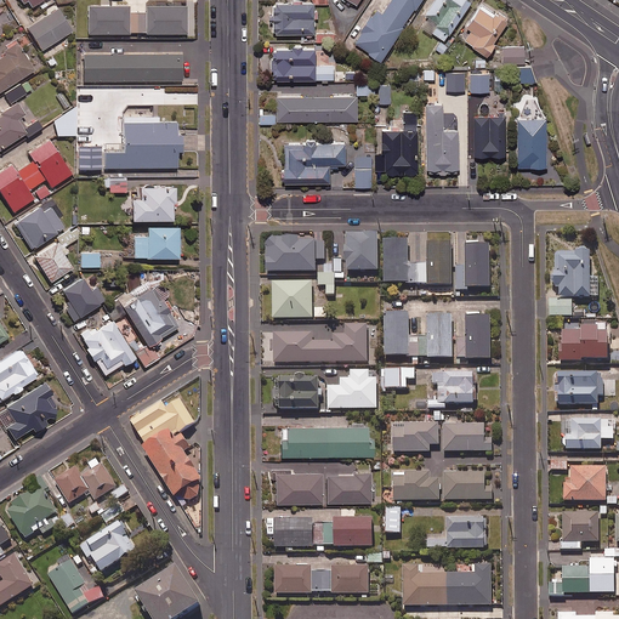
[(311,0),(271,0),(271,30),(311,30),(311,0)]
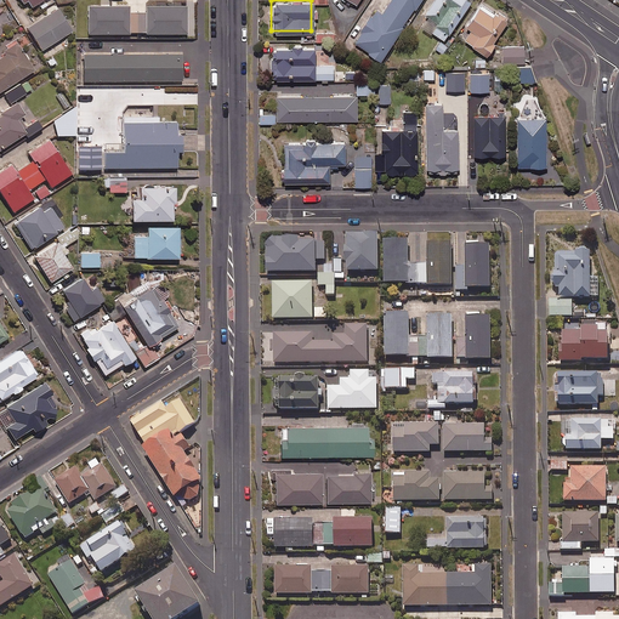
[(386,0),(379,12),(370,6),(348,40),(378,58),(413,5),(414,6),(418,0),(386,0)]
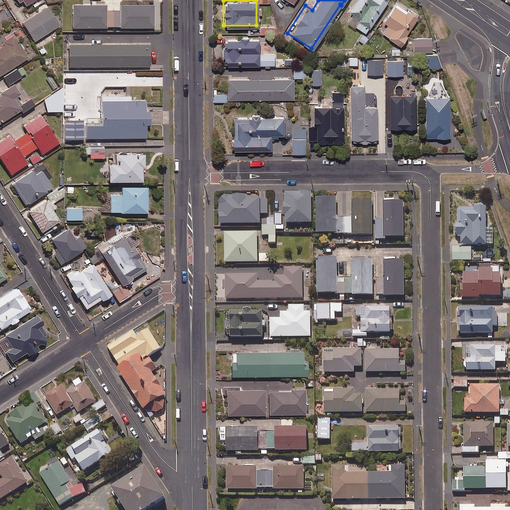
[(353,0),(347,9),(351,11),(346,19),(364,31),(384,0),(353,0)]
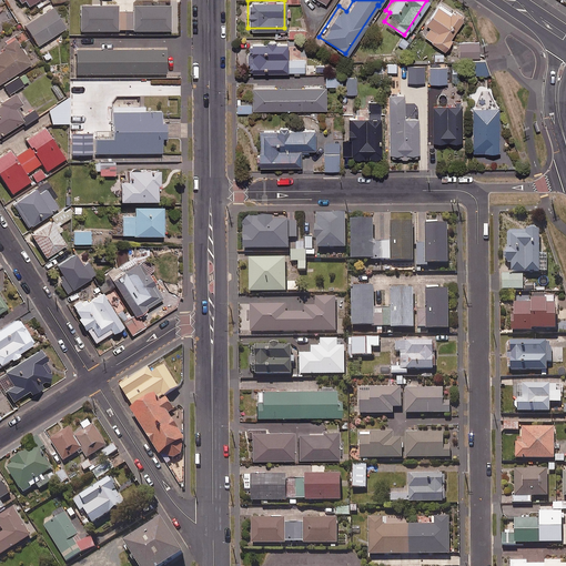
[(115,9),(115,2),(79,3),(79,29),(169,28),(169,1),(131,2),(131,9),(115,9)]
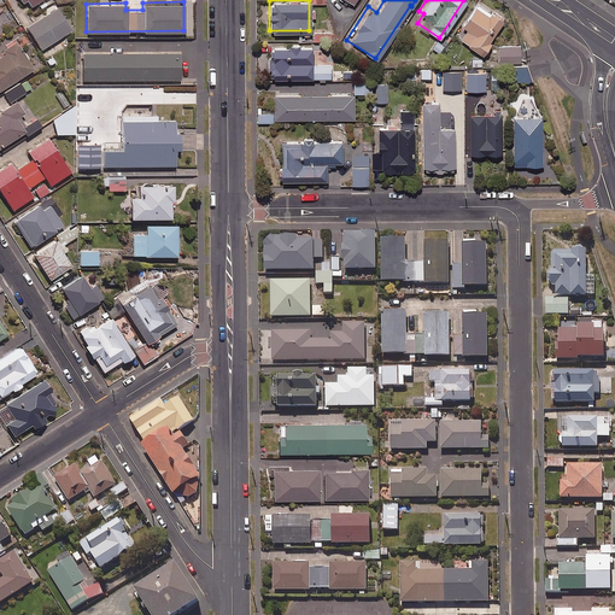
[(501,18),(475,1),(460,24),(463,25),(456,36),(479,52),(501,18)]
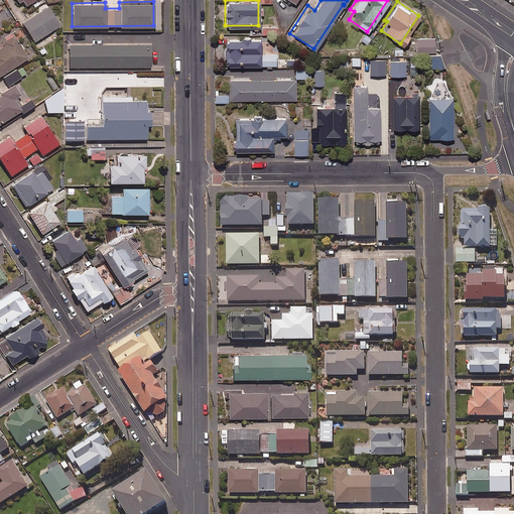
[(58,23),(46,4),(20,20),(33,39),(58,23)]
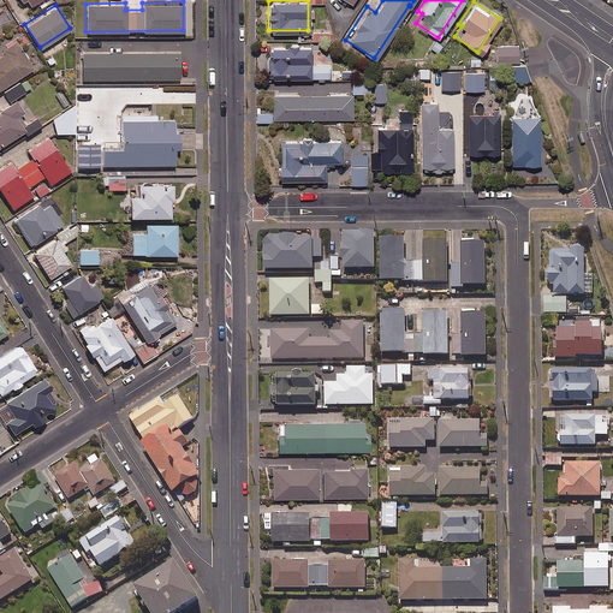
[(0,87),(33,66),(15,39),(0,48),(0,52),(0,87)]
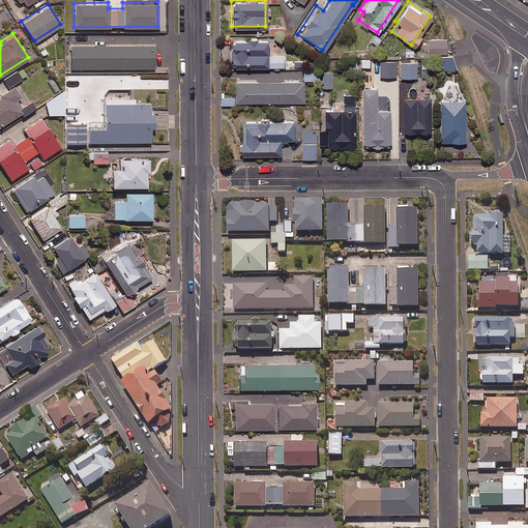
[(266,36),(231,37),(231,45),(229,45),(229,65),(282,65),(282,53),(266,53),(266,36)]
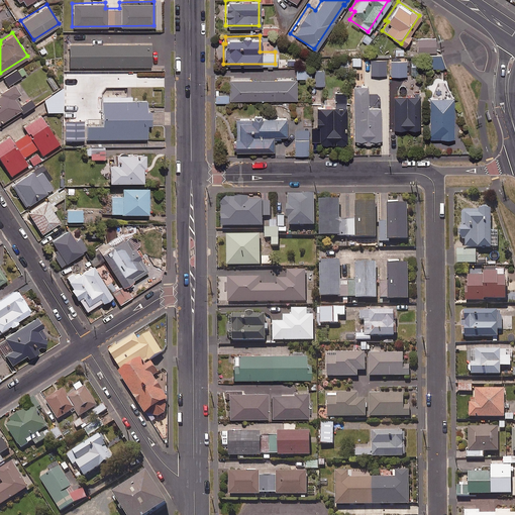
[(434,36),(415,36),(415,50),(433,50),(434,36)]
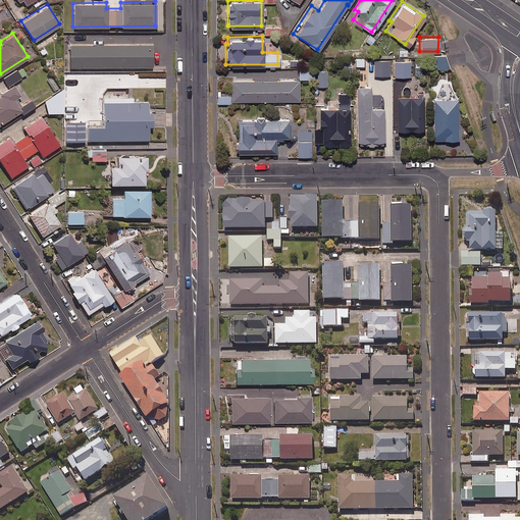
[(151,43),(68,43),(68,65),(93,65),(151,65),(151,43)]
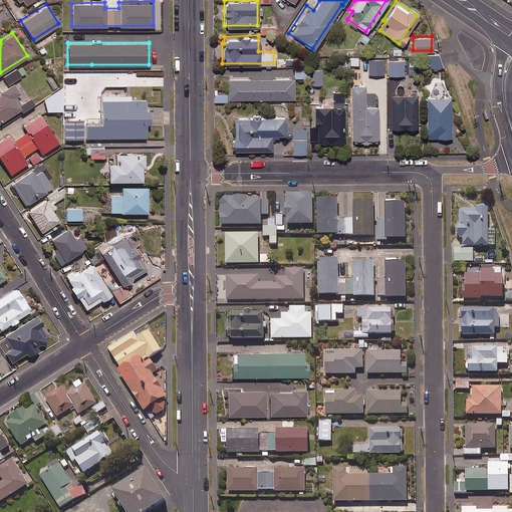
[(439,65),(439,52),(424,53),(425,66),(439,65)]
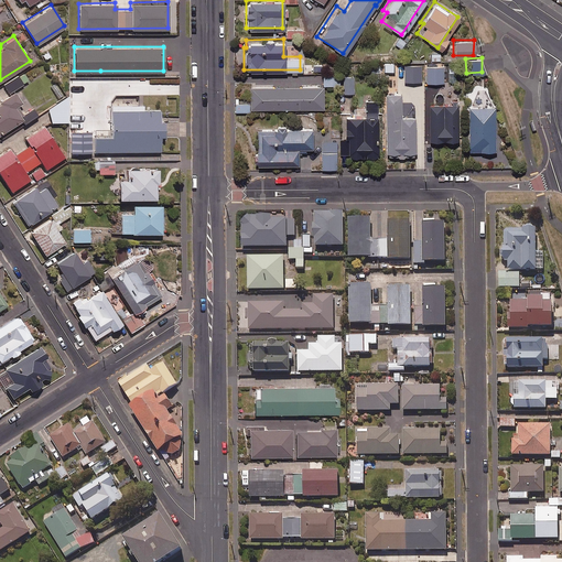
[(441,80),(441,64),(424,64),(424,80),(441,80)]
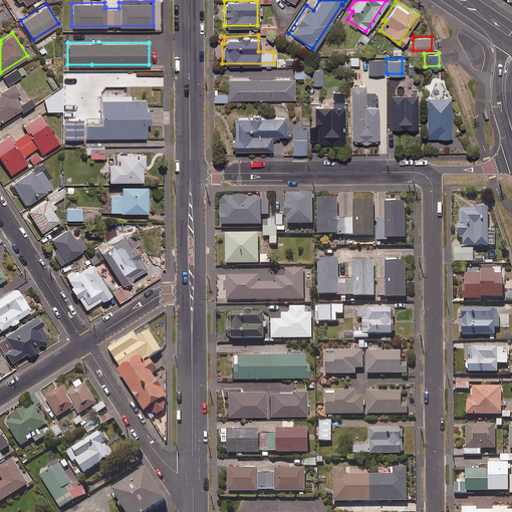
[(1,74),(6,83),(25,72),(20,64),(15,67),(15,66),(1,74)]
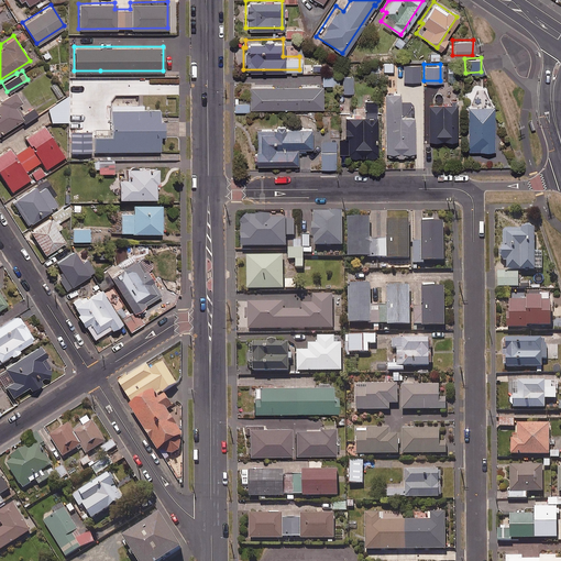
[(321,73),(321,84),(337,83),(336,73),(321,73)]
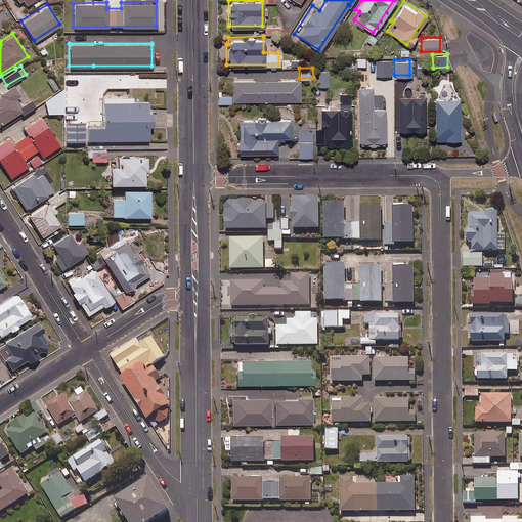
[(325,69),(316,70),(317,85),(327,84),(325,69)]
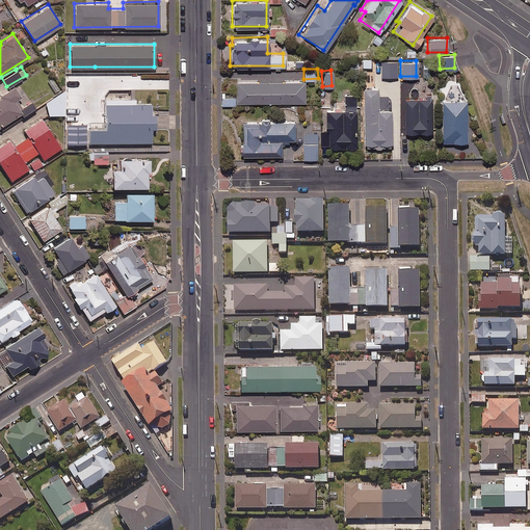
[(50,76),(45,79),(52,90),(57,86),(50,76)]
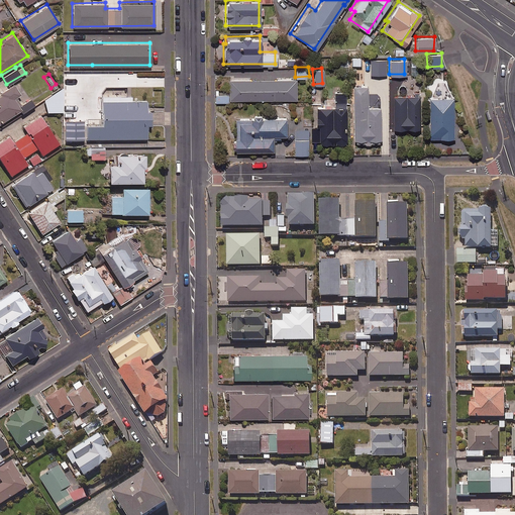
[(295,77),(227,78),(228,98),(295,97),(295,77)]
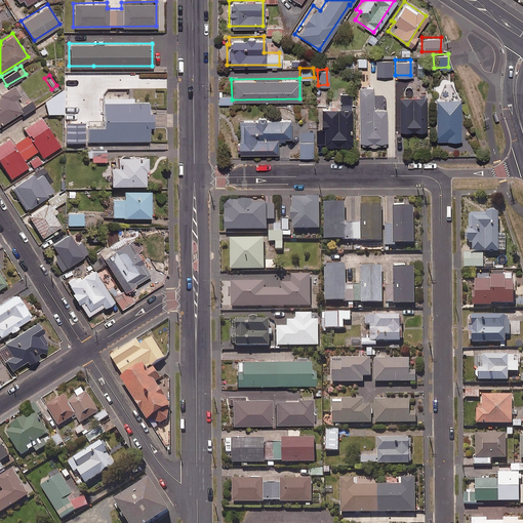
[(0,122),(18,111),(21,114),(35,105),(29,96),(17,105),(13,97),(19,93),(13,84),(0,92),(0,122)]
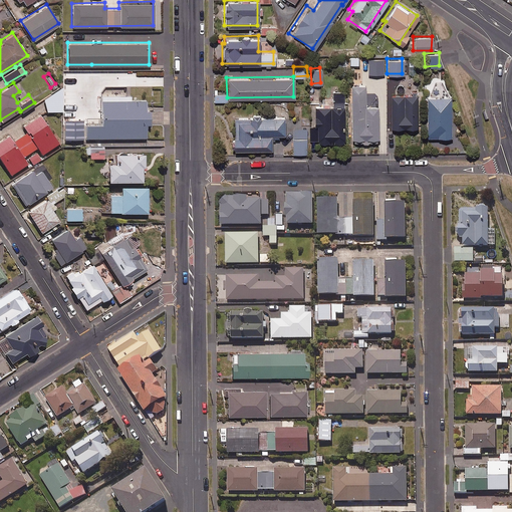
[(363,105),(363,83),(349,83),(350,141),(365,141),(376,141),(376,104),(363,105)]
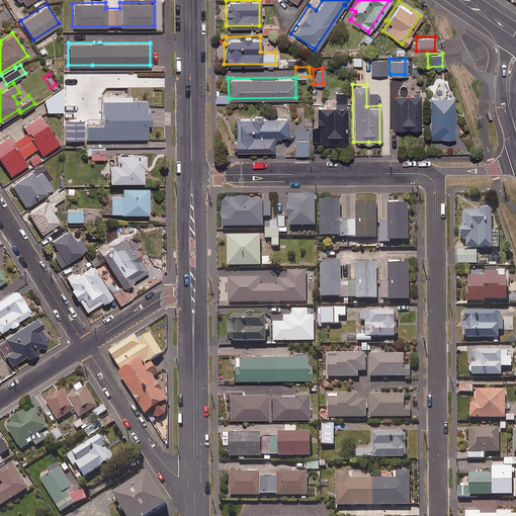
[(62,110),(61,86),(44,97),(45,110),(62,110)]
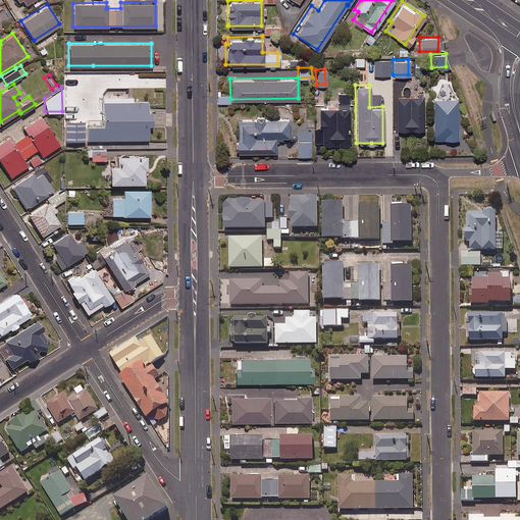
[(347,91),(335,92),(335,98),(324,99),(325,106),(316,106),(317,131),(320,131),(320,144),(349,143),(347,91)]
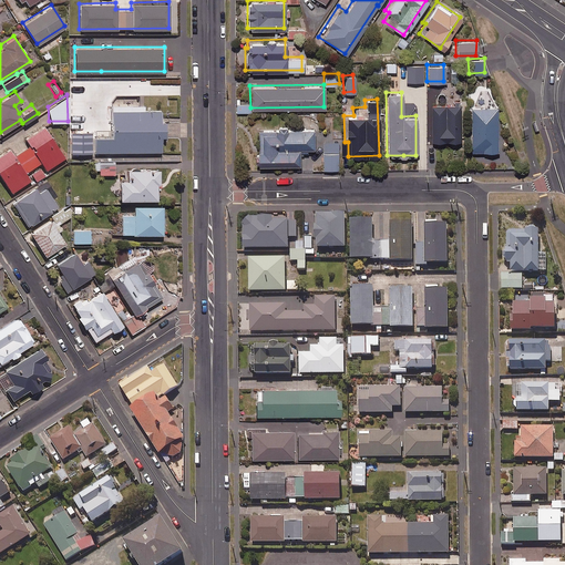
[(459,140),(458,102),(429,103),(430,140),(459,140)]
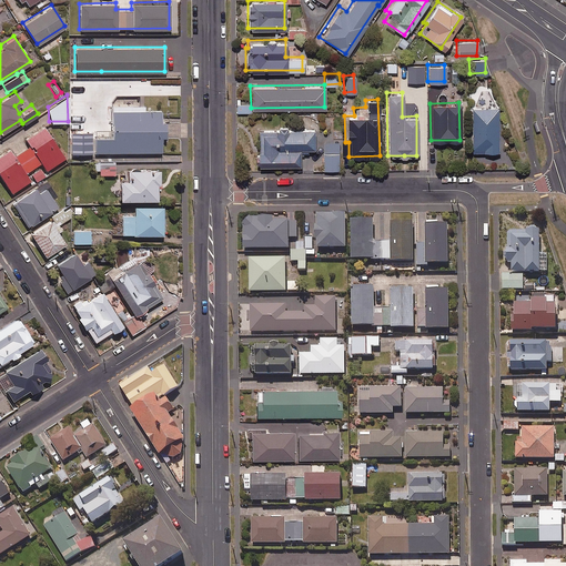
[(496,105),(470,107),(471,150),(497,150),(496,105)]
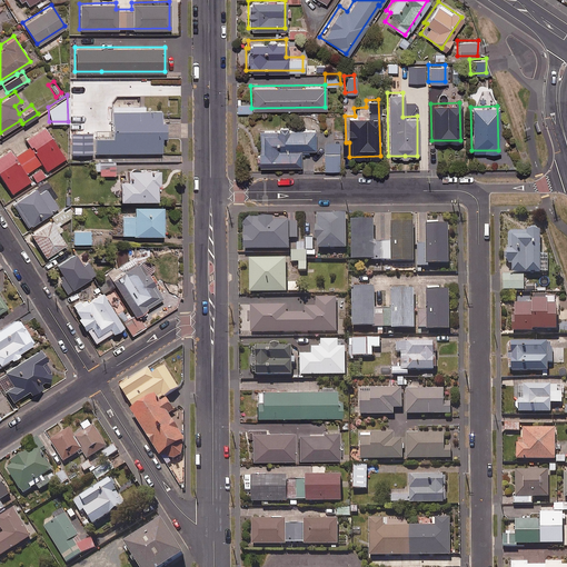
[(93,152),(161,152),(161,111),(112,111),(112,138),(93,138),(93,152)]
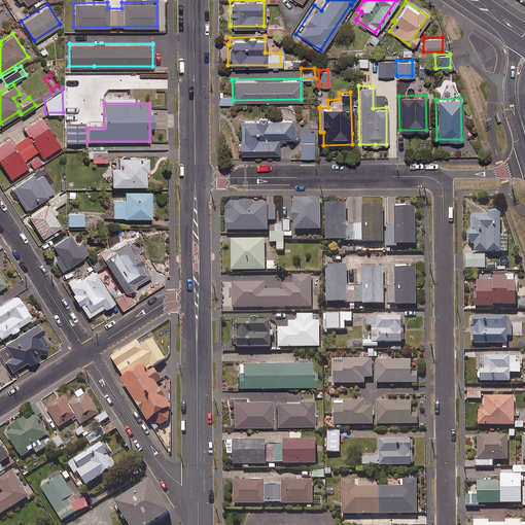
[(59,144),(39,115),(22,126),(27,133),(11,143),(7,137),(0,141),(0,162),(9,177),(26,166),(22,159),(36,148),(41,155),(59,144)]
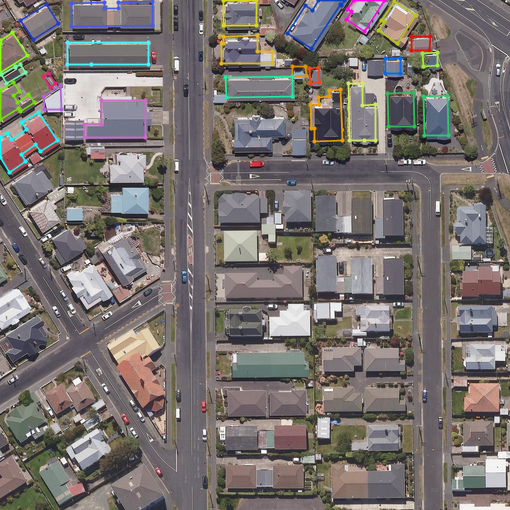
[(281,114),(230,116),(231,133),(231,148),(269,147),(269,136),(275,136),(275,133),(282,133),(281,114)]
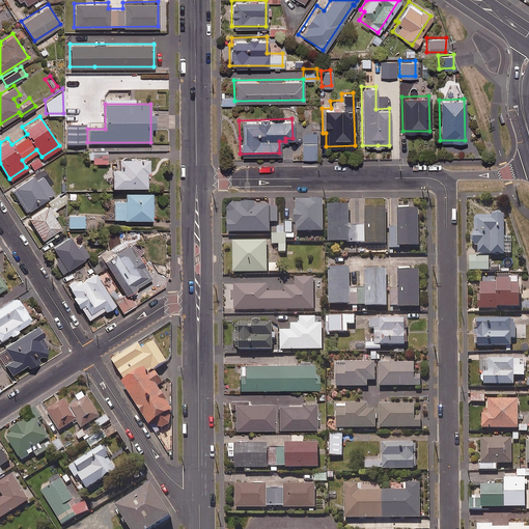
[(65,123),(65,144),(85,143),(84,123),(65,123)]
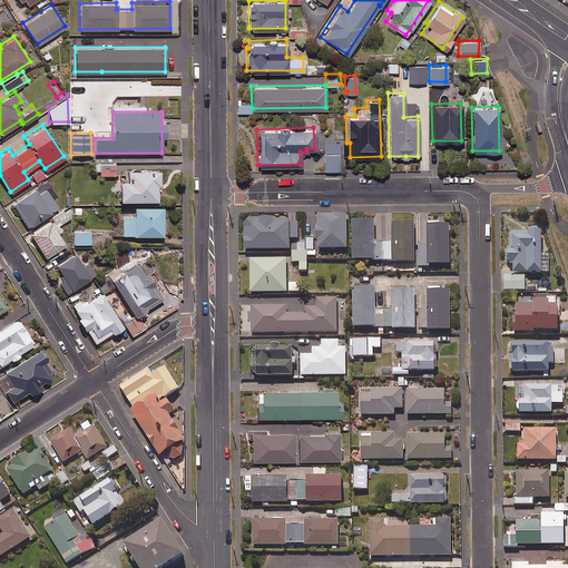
[(339,169),(339,140),(323,140),(323,169),(339,169)]
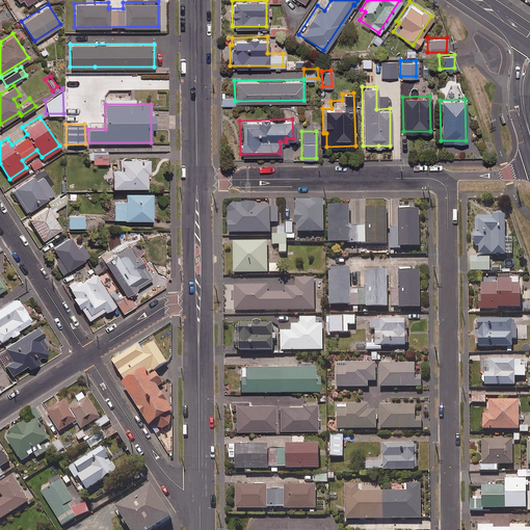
[(106,161),(106,151),(91,152),(91,162),(106,161)]
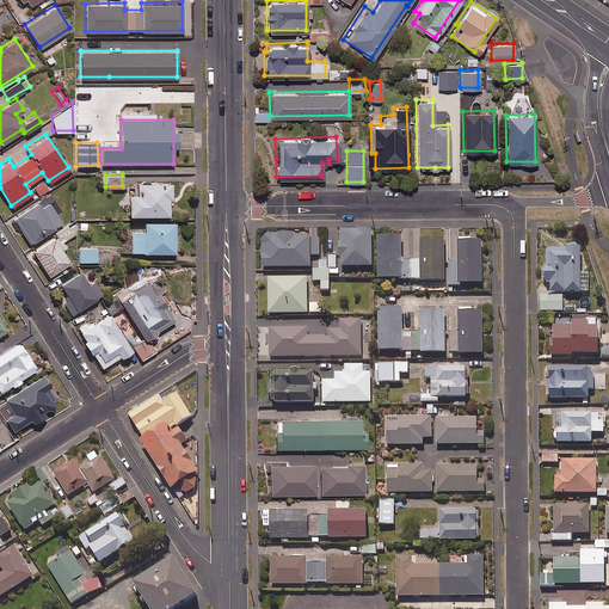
[(32,184),(38,194),(47,188),(41,178),(32,184)]
